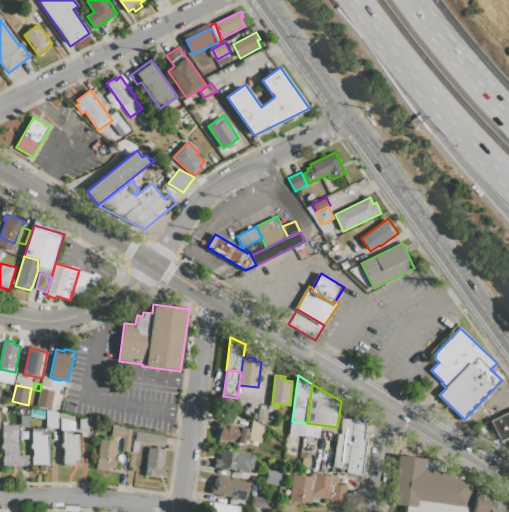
[(41,388),(56,392),(52,410),(37,406),(41,388)]
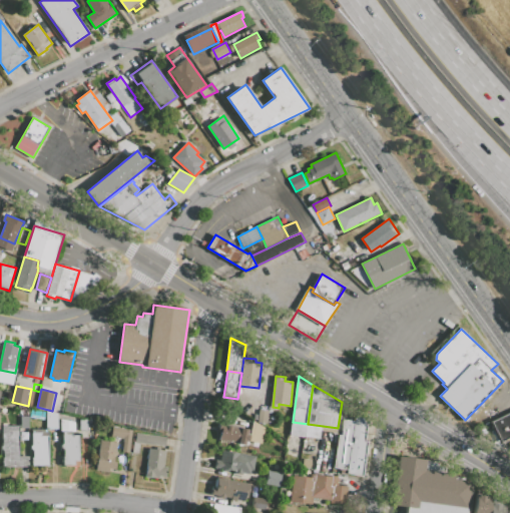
[(261,410),(270,411),(269,424),(259,423),(261,410)]
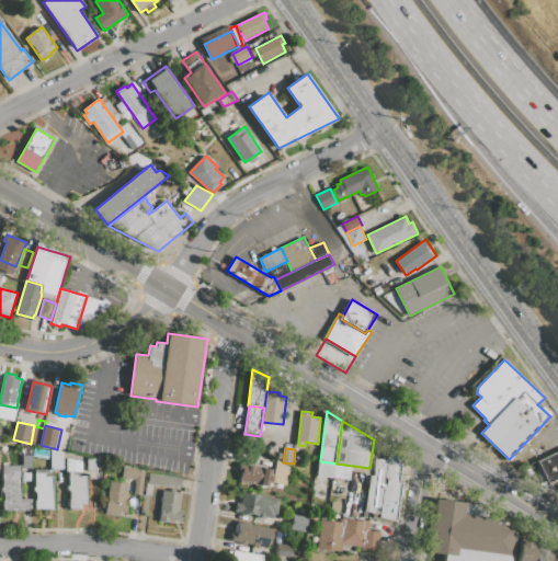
[(366,512),(371,476),(374,476),(376,459),(388,460),(389,449),(403,456),(400,482),(403,482),(399,521),(380,518),(382,514),(366,512)]
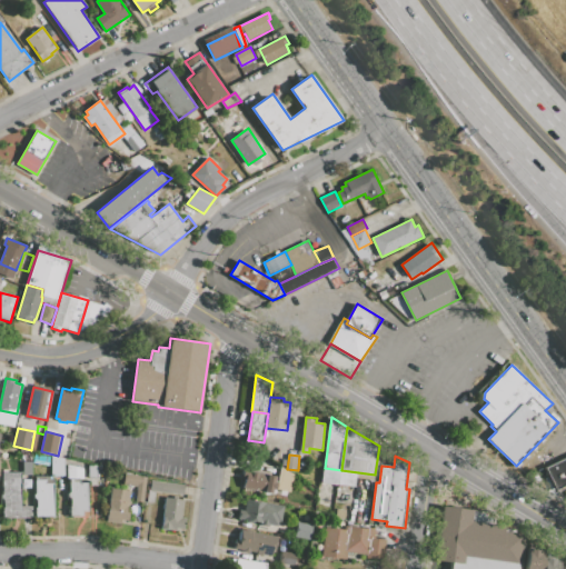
[(546,468),(565,458),(565,486),(557,490),(546,468)]
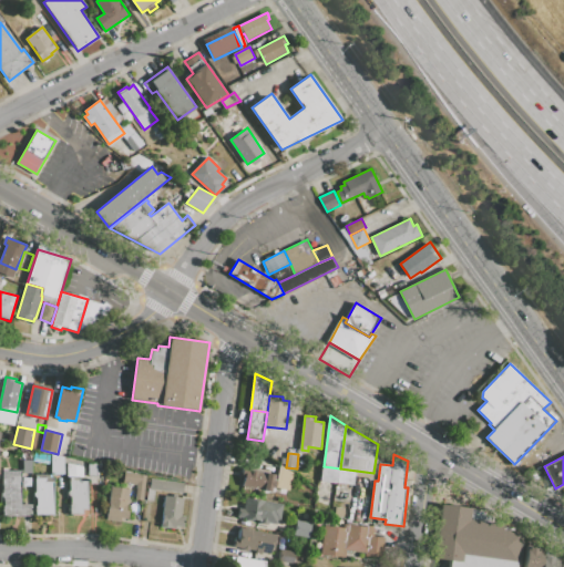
[(65,474),(52,474),(52,457),(65,457),(65,474)]
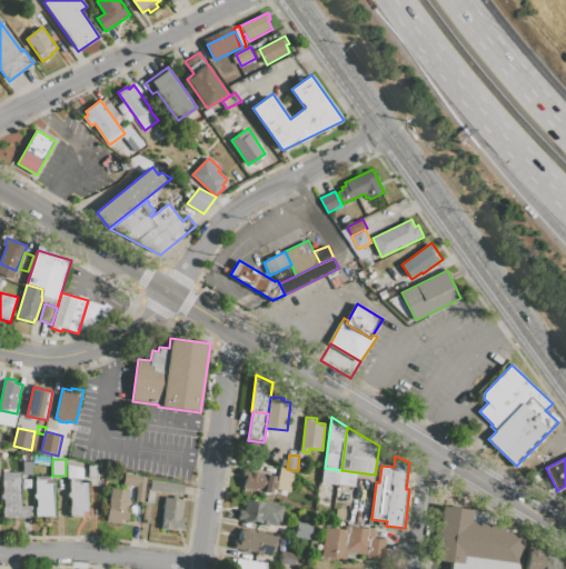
[(25,461),(33,461),(35,475),(25,475),(25,461)]
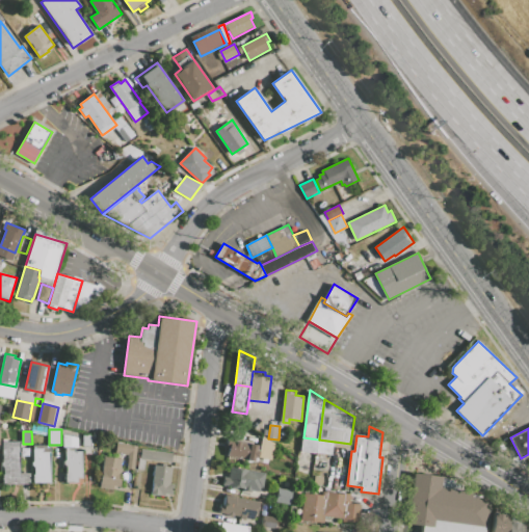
[(84,433),(94,433),(94,447),(84,447),(84,433)]
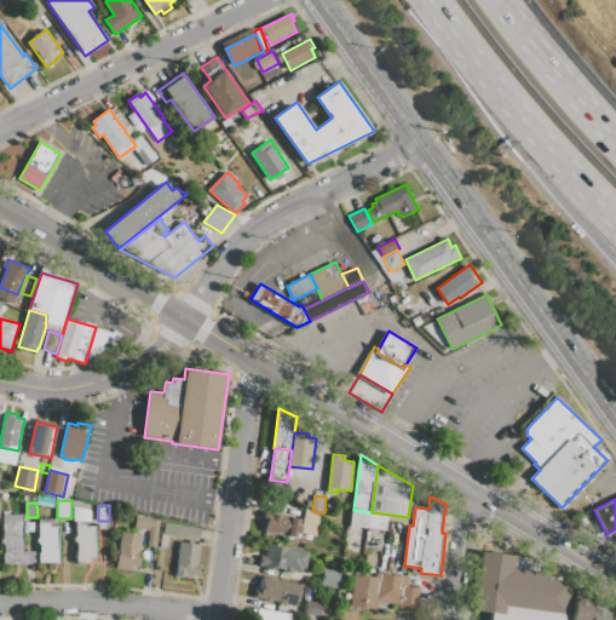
[(78,537),(78,522),(75,522),(75,506),(93,510),(93,522),(88,522),(88,526),(97,526),(97,562),(79,562),(79,544),(78,543),(76,543),(75,541),(75,540),(75,539),(75,538),(76,538),(76,537),(78,537)]
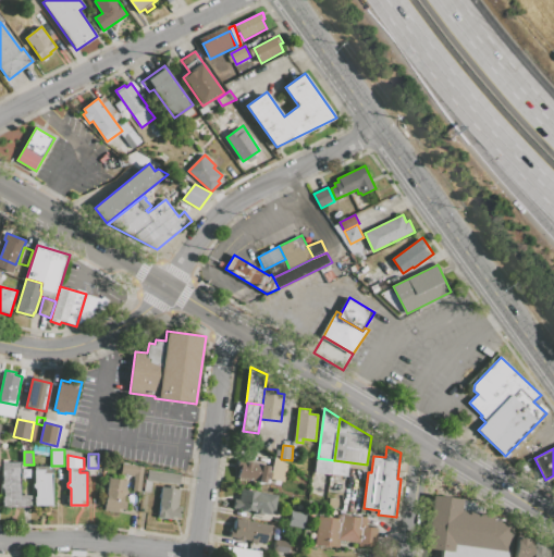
[(271,481),(272,472),(275,456),(288,463),(285,483),(271,481)]
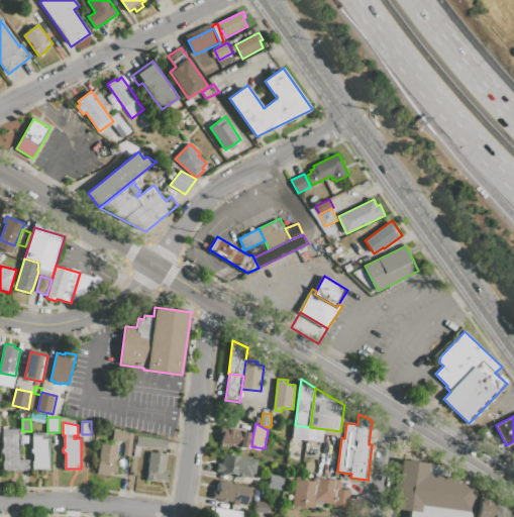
[(310,427),(308,439),(294,438),(295,425),(310,427)]
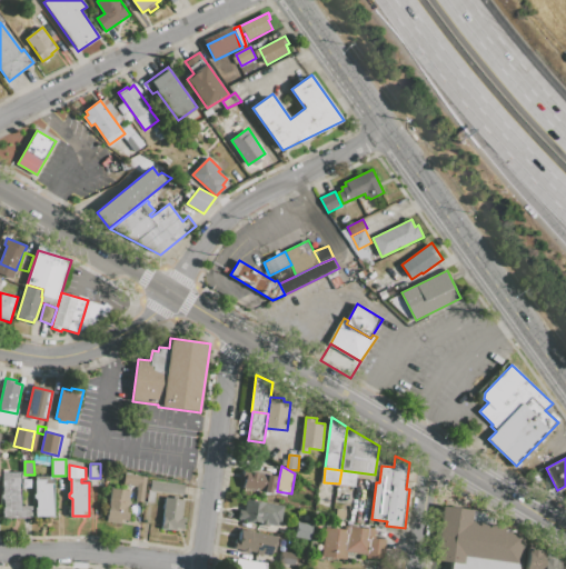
[(276,477),(275,481),(278,482),(277,491),(274,490),(272,495),(245,489),(247,480),(244,480),(245,469),(272,473),(272,476),(276,477)]
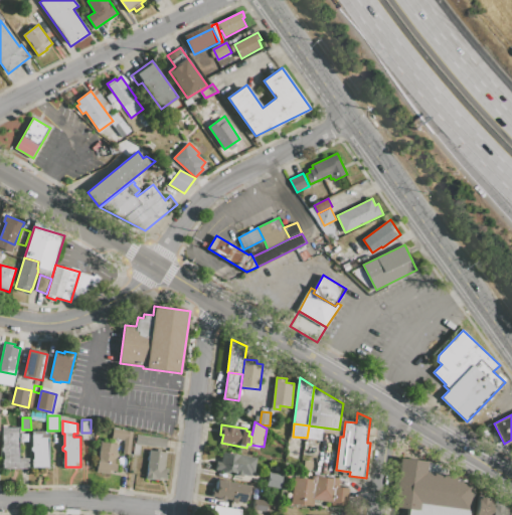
[(339,430),(339,435),(324,433),(323,441),(307,438),(309,425),(339,430)]
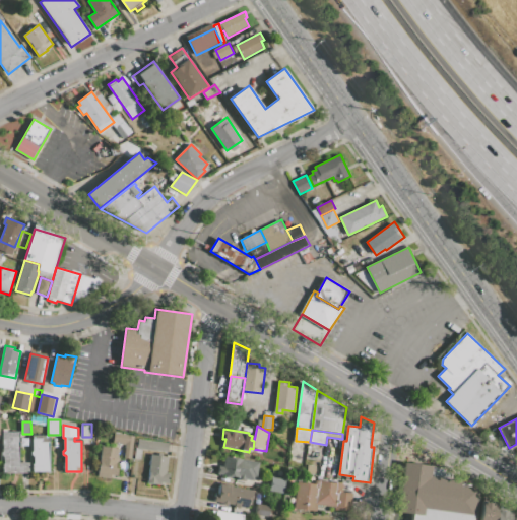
[(21,431),(21,446),(20,446),(21,462),(30,462),(30,473),(5,473),(5,464),(2,464),(2,453),(3,452),(4,451),(3,432),(21,431)]
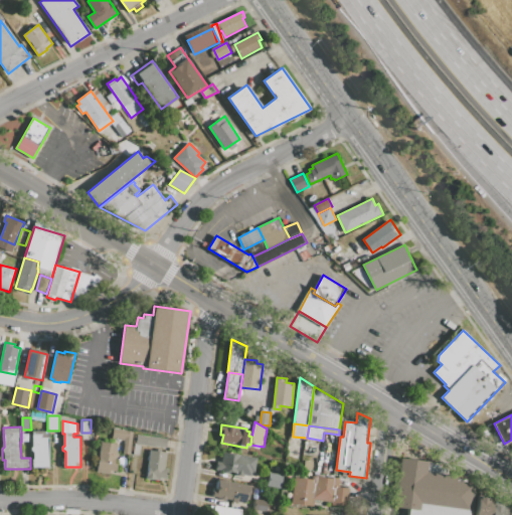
[(134,431),(131,456),(124,455),(126,441),(113,439),(114,428),(134,431)]
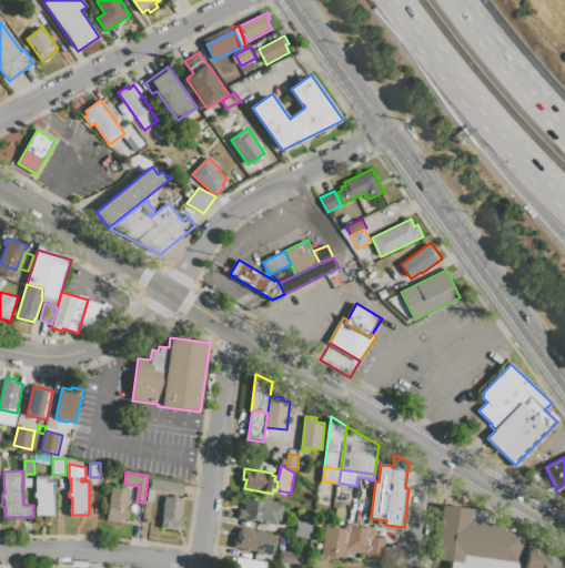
[(56,516),(37,516),(37,507),(34,507),(36,478),(37,476),(52,476),(52,478),(54,478),(56,516)]
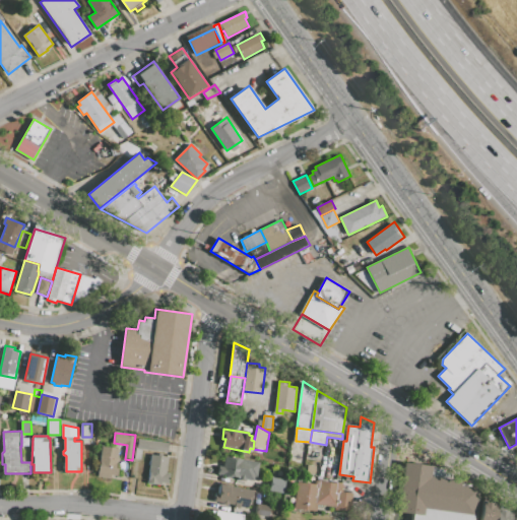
[(170,443),(169,452),(143,449),(143,451),(145,451),(144,460),(136,459),(137,448),(138,448),(139,439),(170,443)]
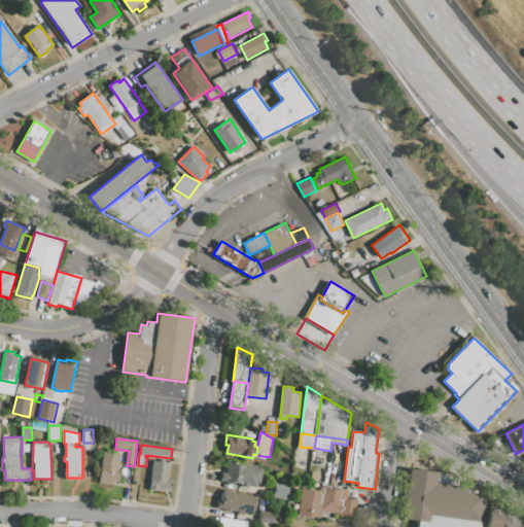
[(104,452),(120,454),(119,463),(121,464),(121,467),(119,466),(117,478),(120,479),(120,480),(119,481),(118,482),(116,483),(114,483),(113,482),(113,484),(100,483),(104,452)]
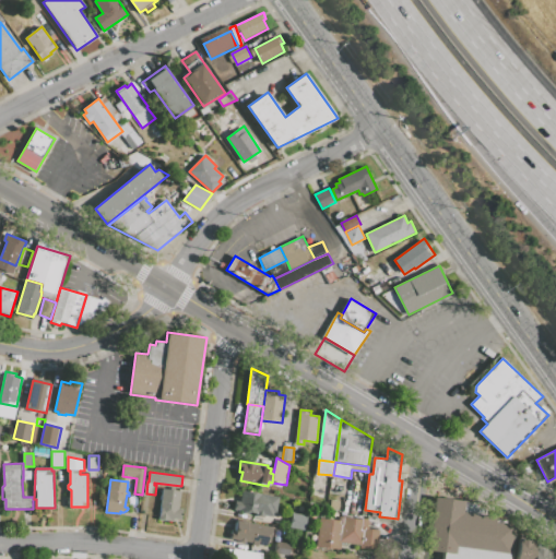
[(164,488),(182,490),(180,509),(184,509),(182,520),(175,519),(175,522),(160,520),(164,488)]
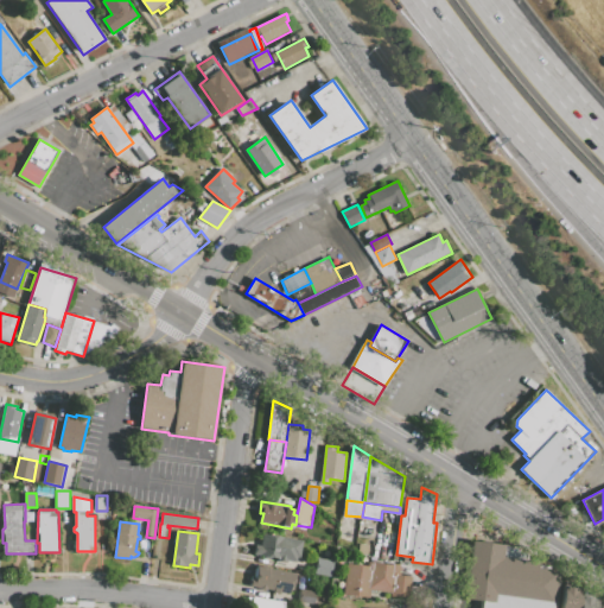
[(304,539),(302,558),(298,557),(298,562),(287,561),(287,564),(265,561),(265,557),(255,556),(256,545),(262,546),(265,533),(304,539)]
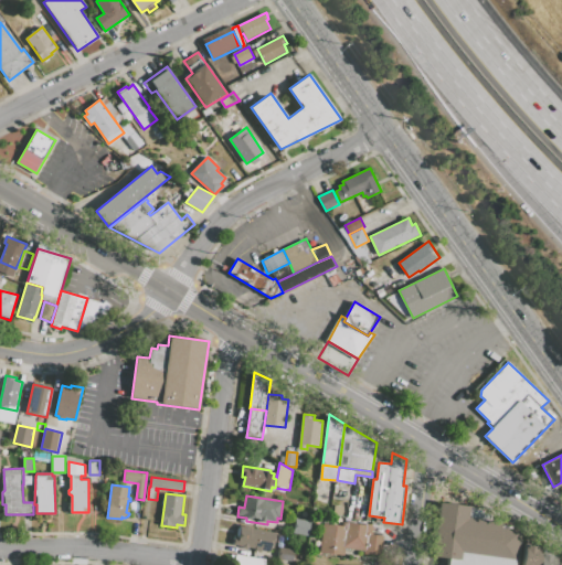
[(516,564),(447,564),(448,558),(433,556),(441,502),(486,509),(485,513),(505,515),(502,524),(513,526),(513,530),(521,531),(517,562),(516,564)]
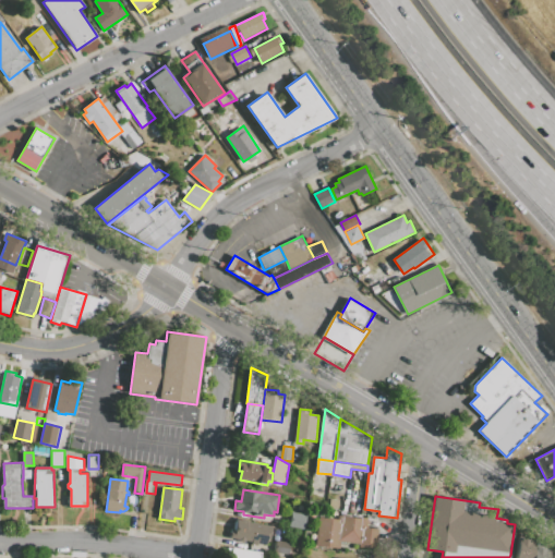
[(332,499),(340,500),(339,509),(330,508),(332,499)]
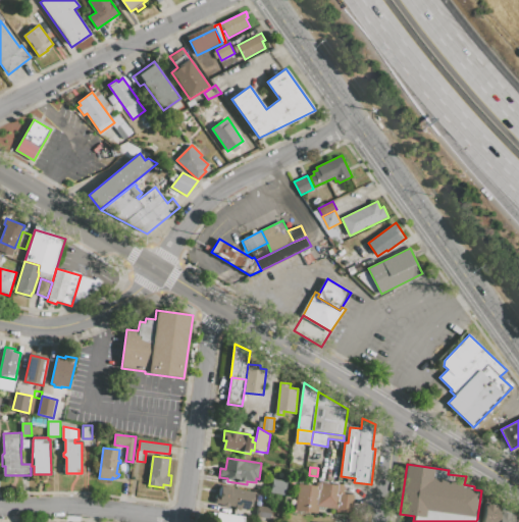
[(274,479),(288,481),(286,496),(271,492),(274,479)]
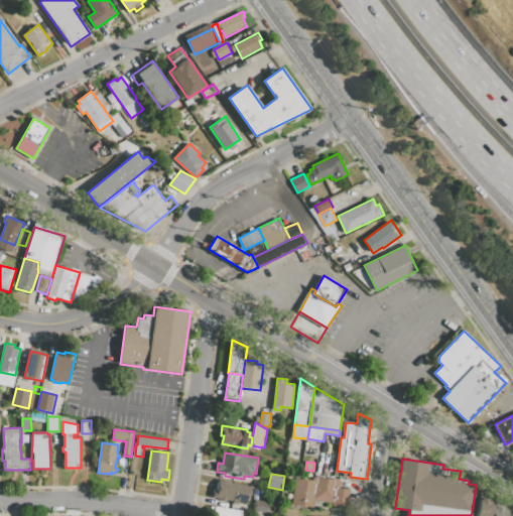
[(296,478),(314,480),(314,477),(335,480),(335,478),(342,479),(341,488),(352,490),(349,508),(334,506),(334,504),(315,502),(315,507),(293,504),(296,478)]
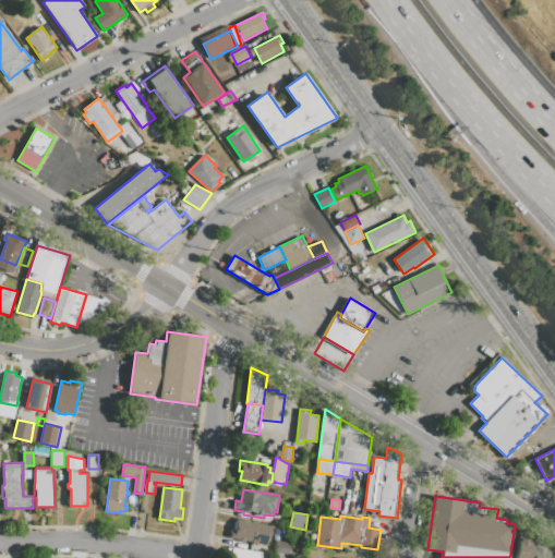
[(274,524),(270,544),(236,538),(239,519),(274,524)]
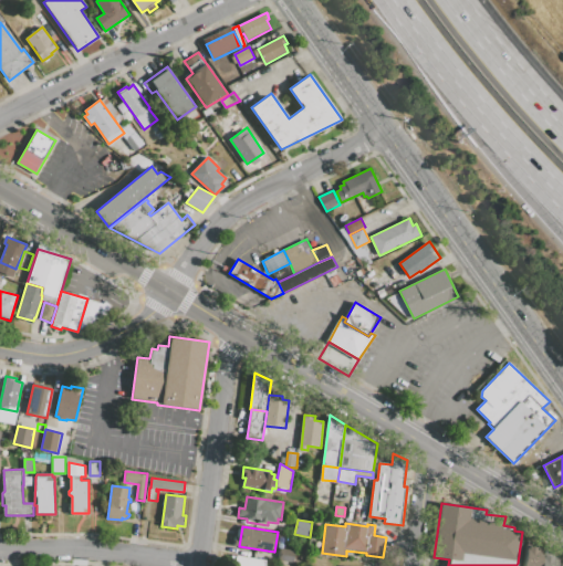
[(522,565),(525,546),(538,547),(538,555),(541,555),(539,565),(522,565)]
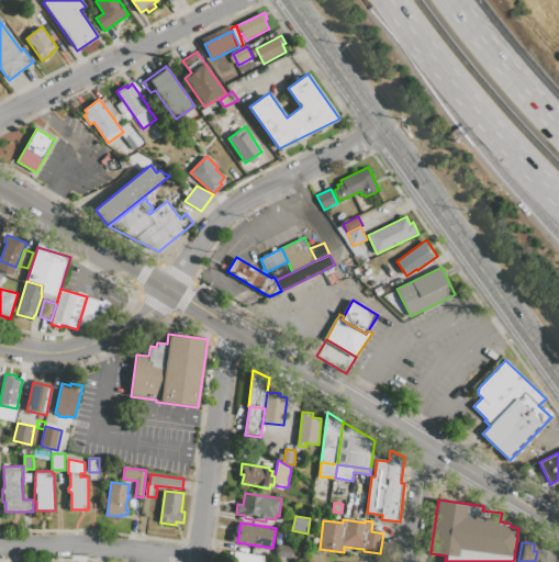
[(280,546),(294,548),(292,559),(278,557),(280,546)]
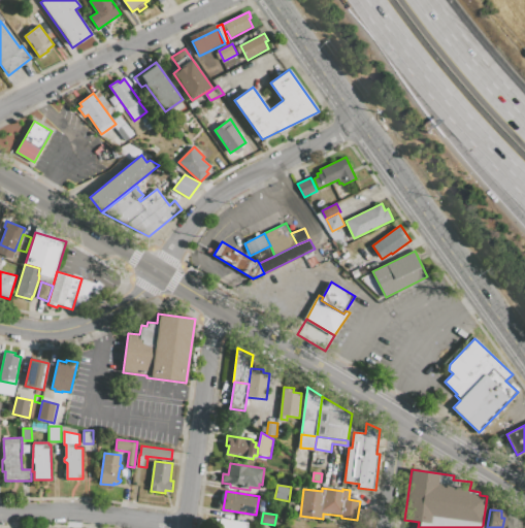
[(219,527),(220,526),(219,525),(217,524),(217,522),(216,521),(216,519),(217,517),(249,522),(248,527),(219,527)]
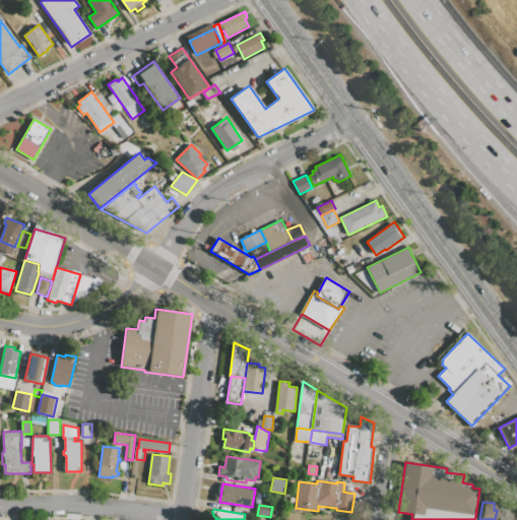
[(495,519),(497,510),(508,511),(507,518),(511,518),(510,519),(495,519)]
